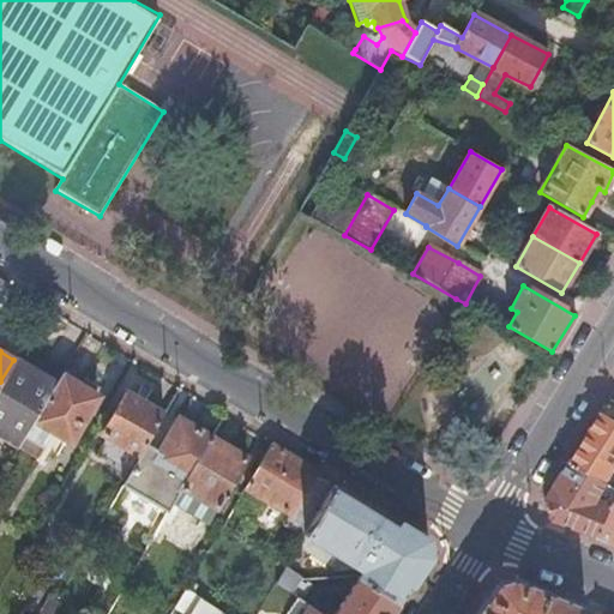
[(0,381),(0,433),(19,445),(23,438),(32,421),(58,380),(16,356),(13,360),(0,381)]
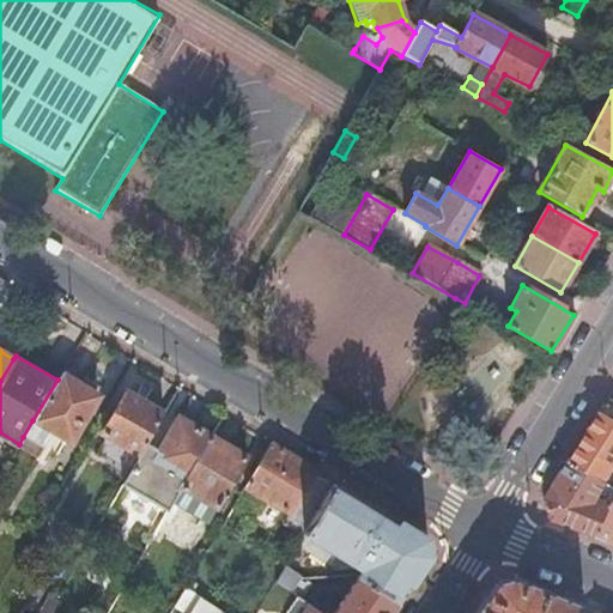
[(97,398),(60,375),(58,380),(32,420),(65,441),(70,443),(97,398)]
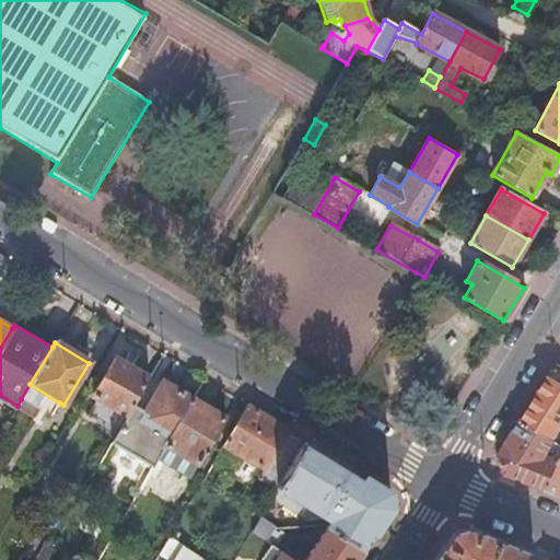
[(137,398),(148,380),(114,359),(91,398),(126,418),(132,407),(137,398)]
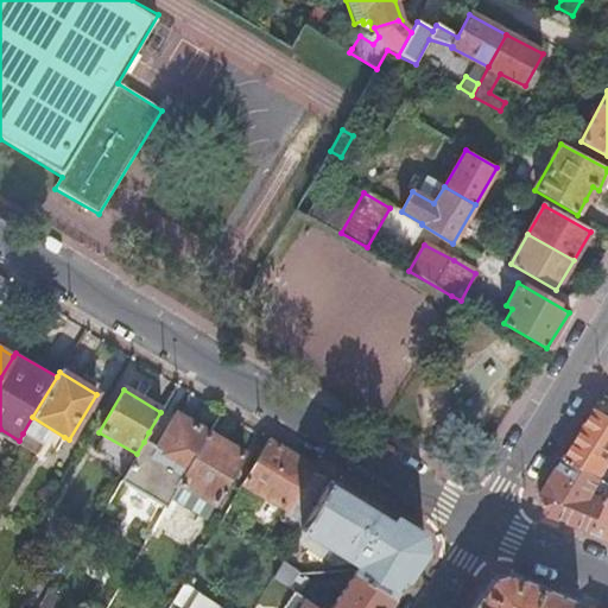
[(563,460),(607,488),(607,454),(607,453),(607,420),(593,412),(563,460)]
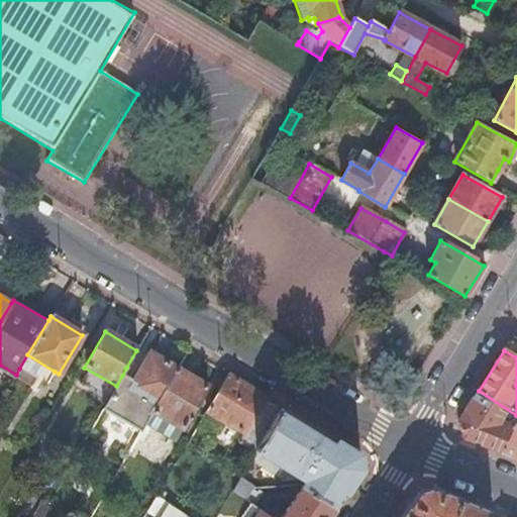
[(139,432),(151,413),(156,406),(154,406),(177,368),(149,352),(137,374),(132,381),(122,376),(116,386),(102,410),(139,432)]
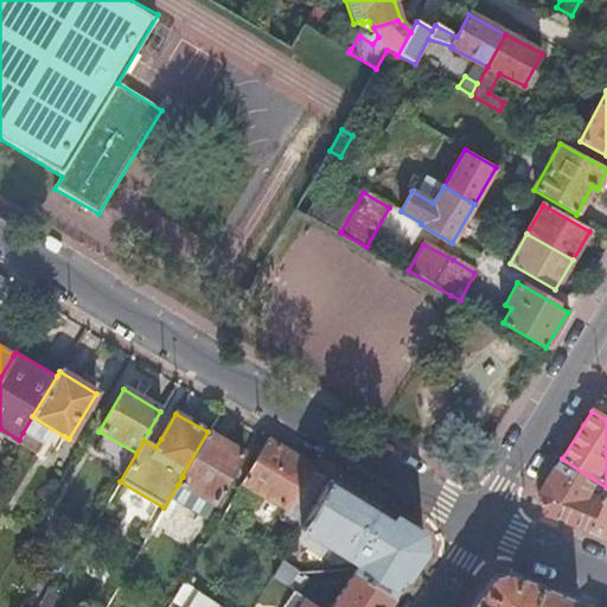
[(32,416),(23,433),(55,453),(64,436),(32,416)]
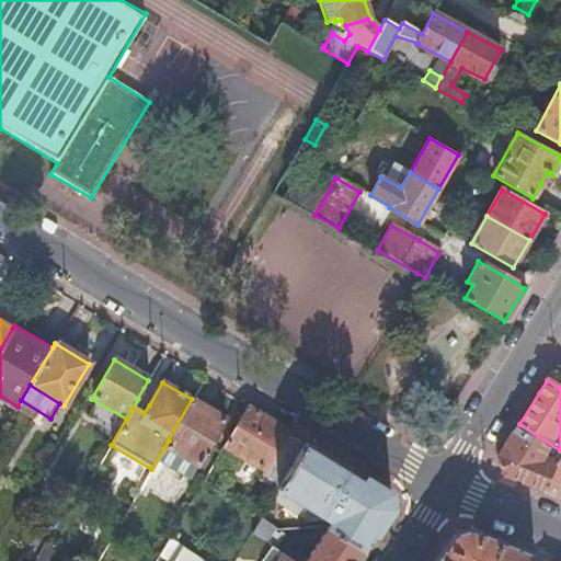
[(144,413),(149,405),(137,399),(133,408),(144,413)]
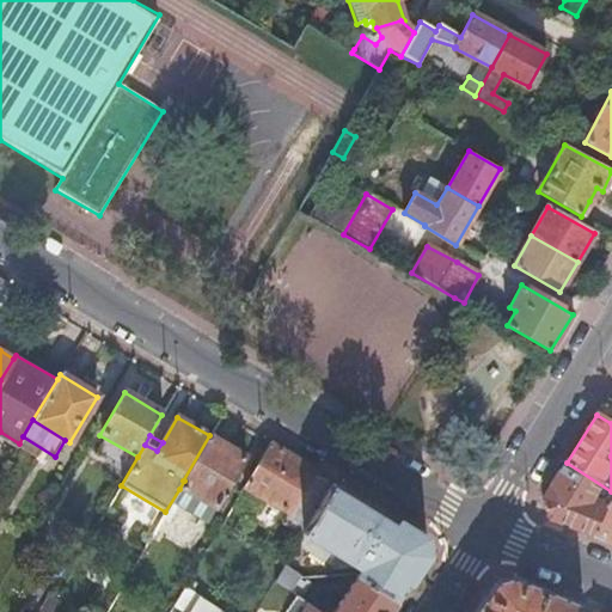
[(246,458),(210,436),(209,435),(183,481),(184,481),(179,489),(170,505),(206,526),(246,458)]
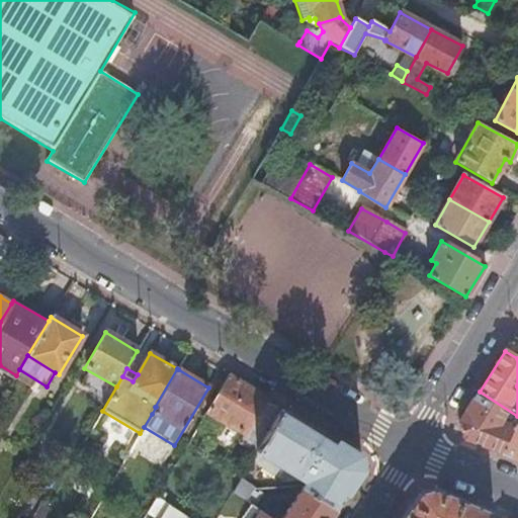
[(229,376),(207,413),(243,434),(237,444),(254,455),(281,409),(229,376)]
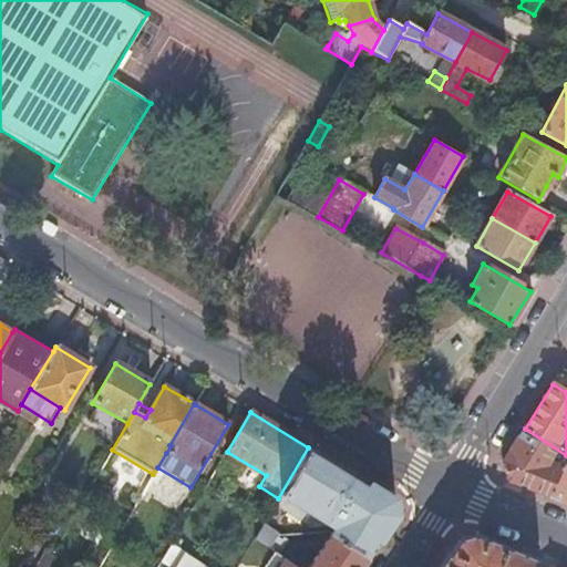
[(546,496),(566,457),(566,455),(525,429),(503,465),(508,481),(546,496)]
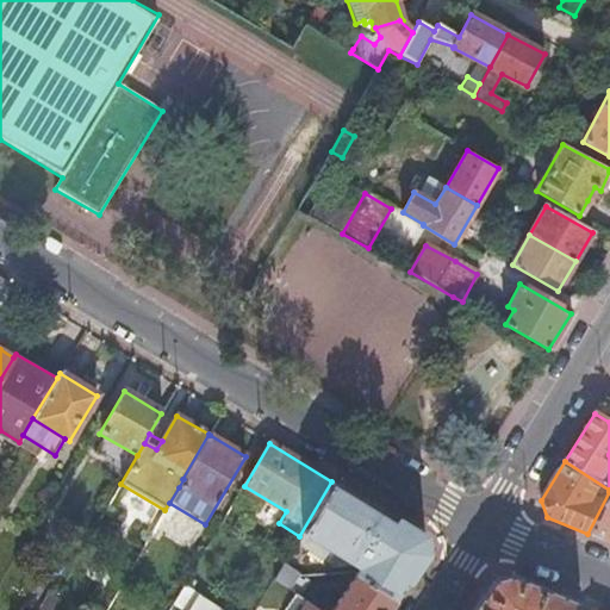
[(331,481),(299,536),(274,580),(288,590),(297,577),(319,576),(322,571),(305,560),(296,574),(290,571),(303,549),(306,552),(313,541),(321,546),(311,560),(324,570),(329,564),(336,568),(343,559),(352,565),(354,561),(361,565),(354,577),(394,602),(425,555),(422,537),(331,481)]
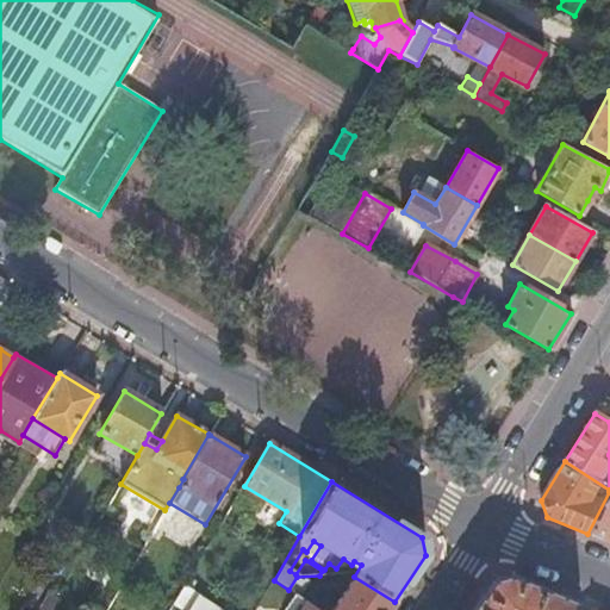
[(609,492),(587,534),(609,542),(609,492)]
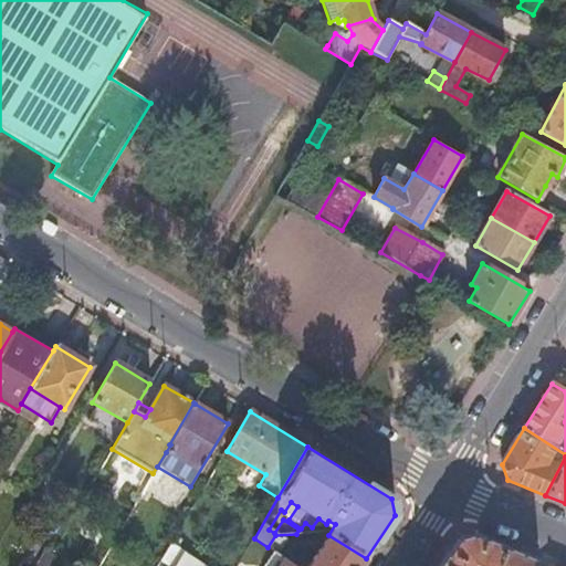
[(275,535),(268,547),(276,554),(285,542),(275,535)]
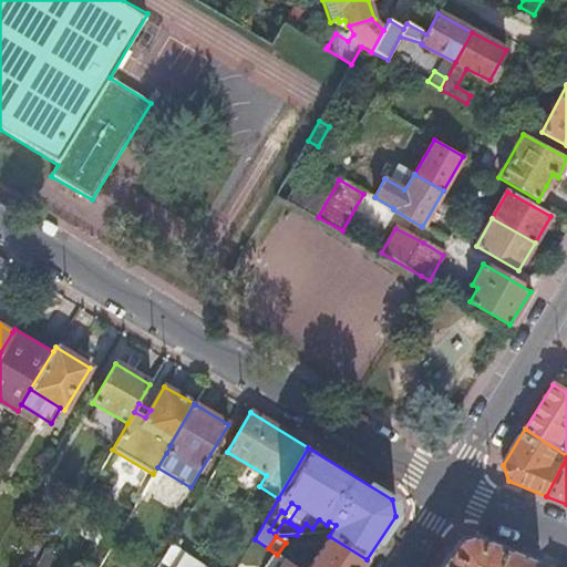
[(308,566),(361,566),(367,559),(329,536),(308,566)]
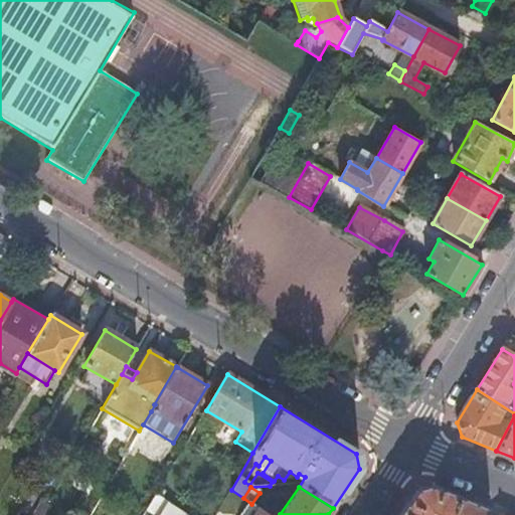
[(415,492),(399,514),(487,514),(489,512),(464,501),(428,487),(415,492)]
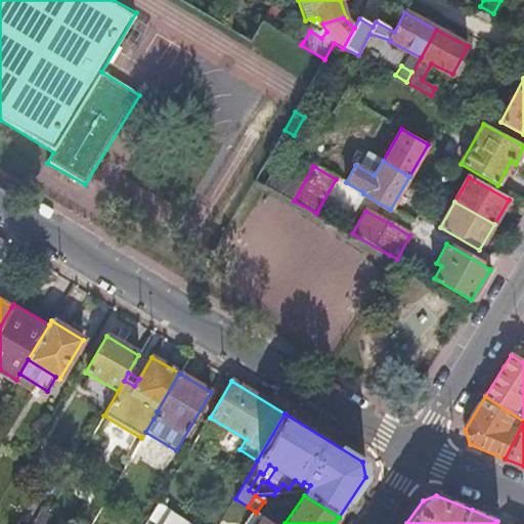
[(35,523),(48,523),(53,517),(47,513),(43,511),(35,523)]
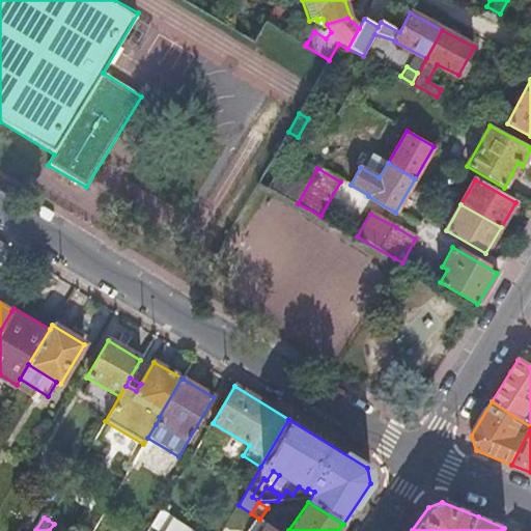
[(192,530),(175,521),(169,530),(192,530)]
